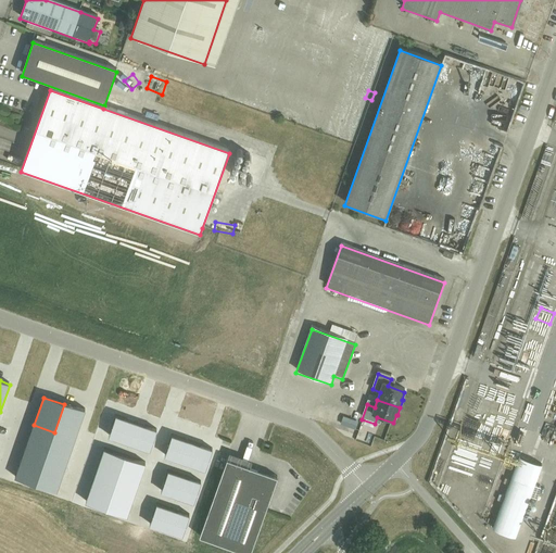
[(64,404),(58,425),(66,428),(74,407),(64,404)]
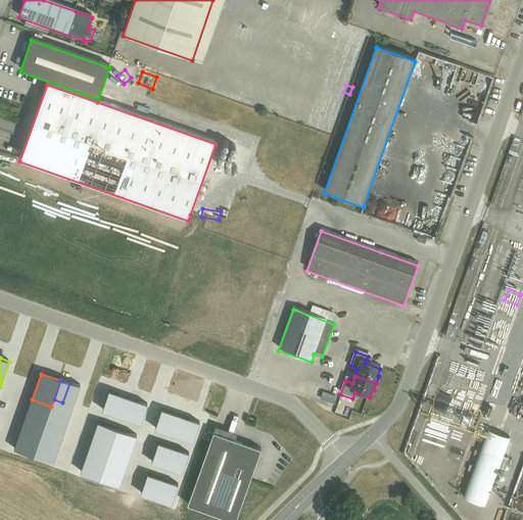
[(69,383),(62,403),(74,407),(80,387),(69,383)]
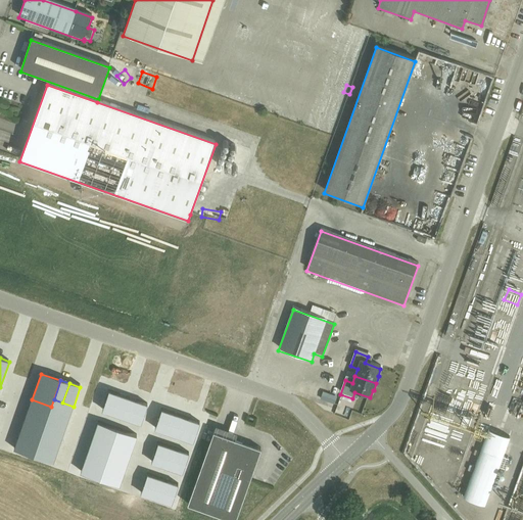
[(108,393),(102,413),(141,426),(148,407),(108,393)]
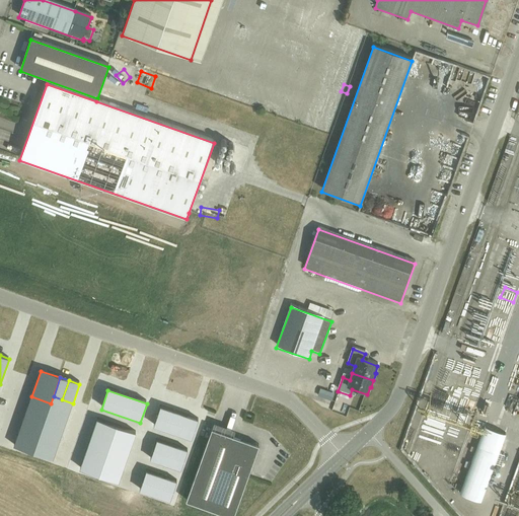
[(322,392),(320,399),(335,403),(337,396),(322,392)]
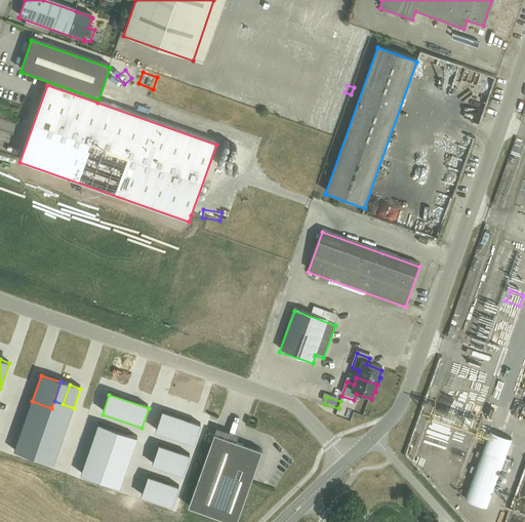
[(32,401),(29,411),(48,417),(50,411),(51,408),(32,401)]
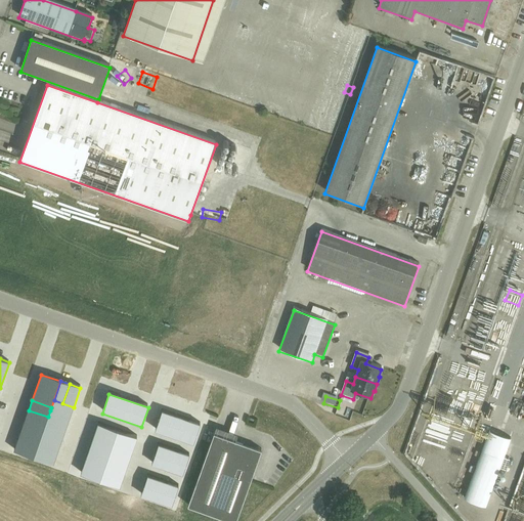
[(54,400),(50,410),(70,417),(74,407),(54,400)]
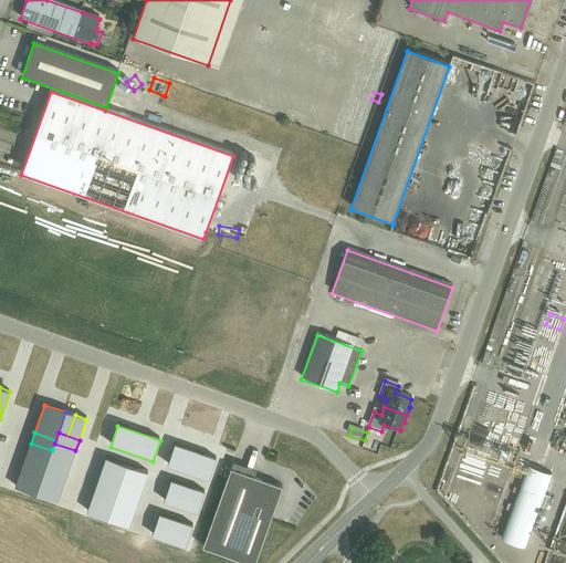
[(31,444),(16,489),(37,496),(43,475),(48,465),(51,454),(52,450),(31,444)]
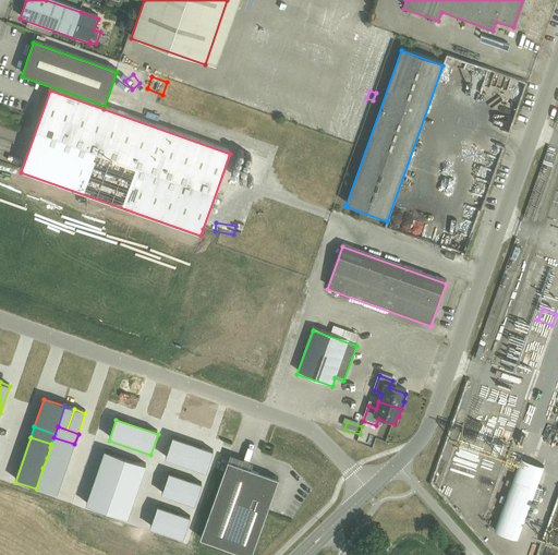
[(51,444),(50,447),(71,455),(74,444),(53,437),(51,444)]
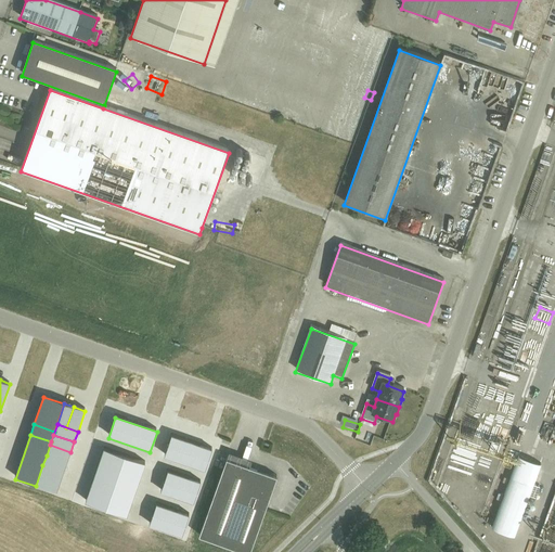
[(171,436),(164,458),(205,472),(211,450),(171,436)]
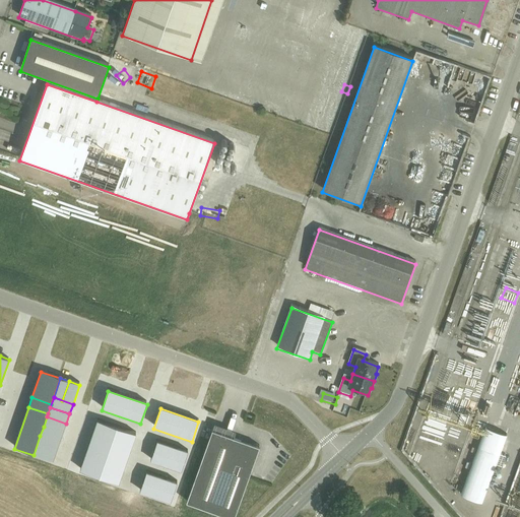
[(47,416),(44,427),(63,433),(66,424),(47,416)]
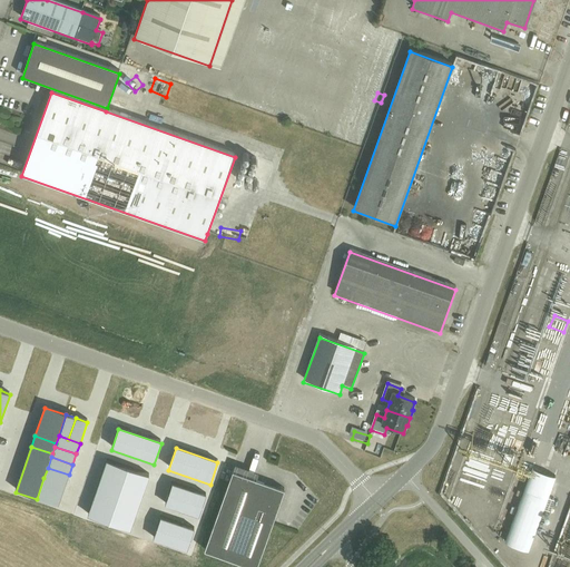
[(107,462),(88,517),(130,531),(149,477),(107,462)]
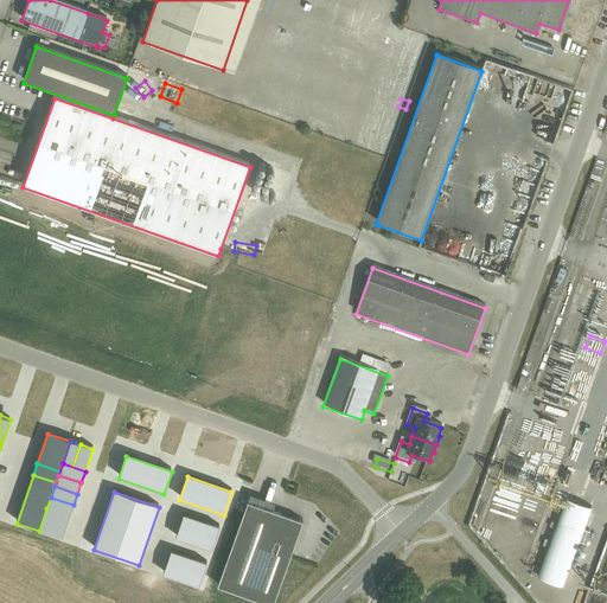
[(51,498),(46,508),(70,517),(74,505),(51,498)]
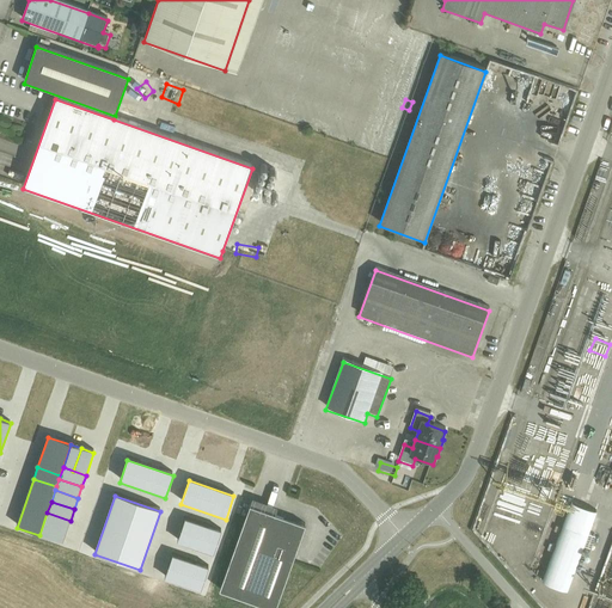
[(277,607),(306,528),(250,508),(220,594),(262,607),(277,607)]
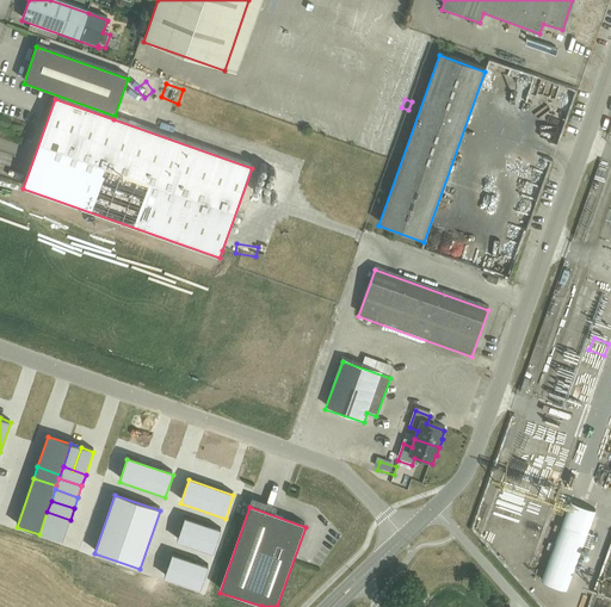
[(47,512),(39,534),(62,543),(71,520),(47,512)]
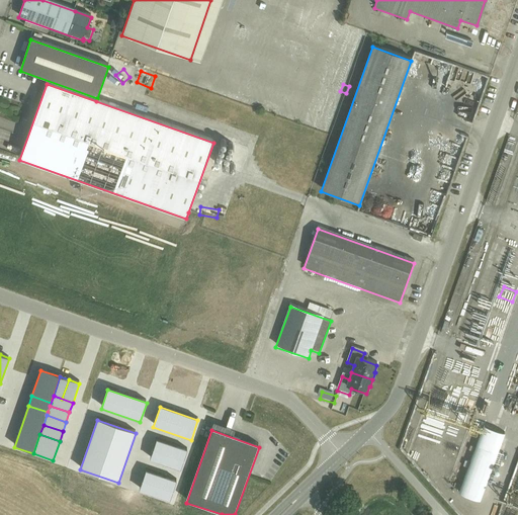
[(156,440),(150,459),(180,470),(187,451),(156,440)]
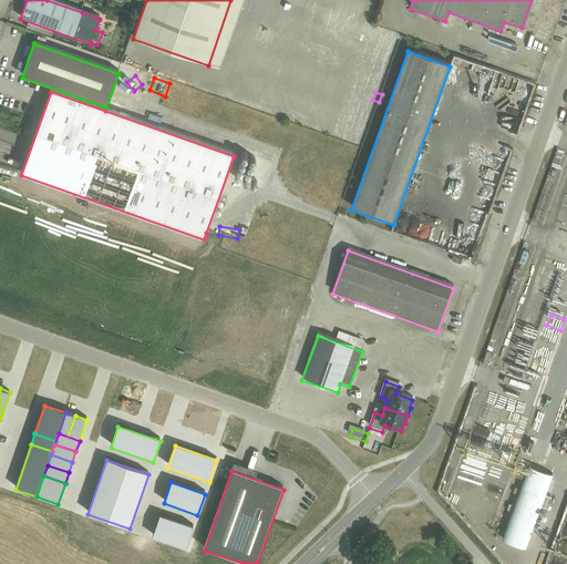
[(522,490),(503,542),(525,550),(545,498),(522,490)]
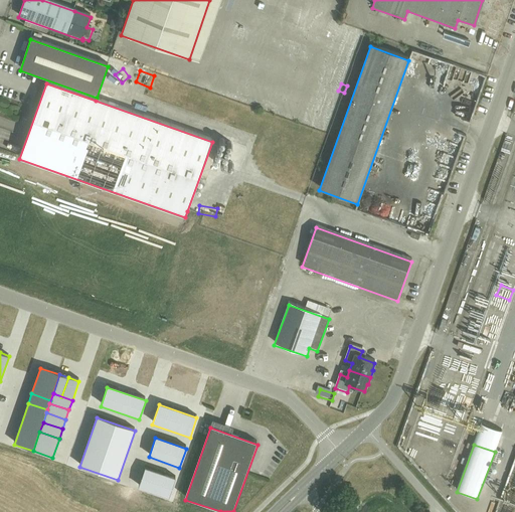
[(145,468),(138,488),(169,498),(175,479),(145,468)]
